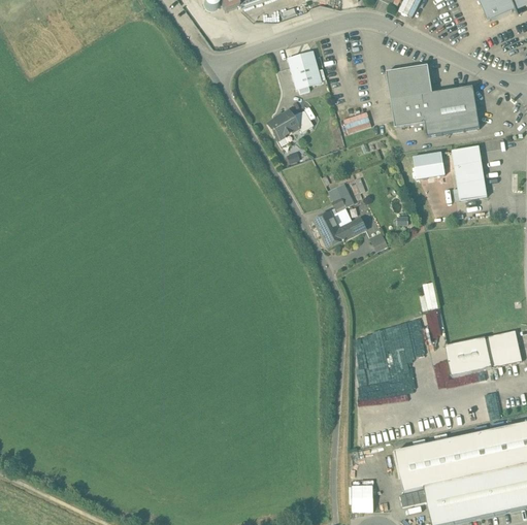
[(478,0),(487,21),(515,8),(515,7),(512,0),(478,0)]
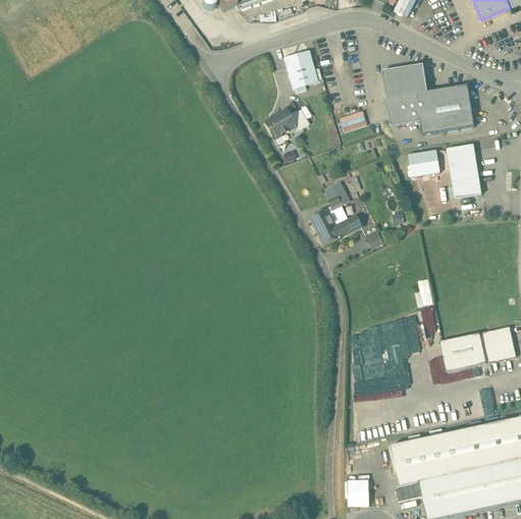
[(307,50),(282,57),(292,88),(316,81),(307,50)]
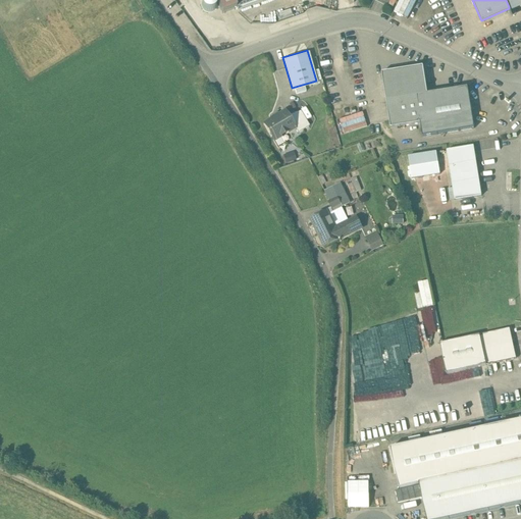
[(381,70),(384,94),(385,97),(426,91),(422,63),(381,70)]
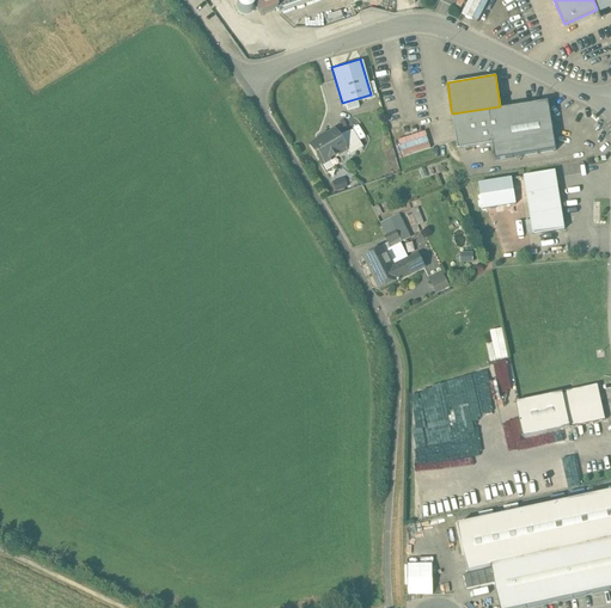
[(548,99),(503,105),(503,106),(487,109),(494,157),(555,147),(548,99)]
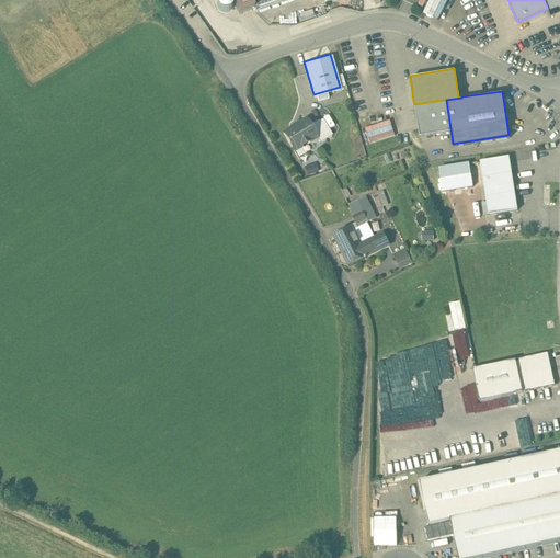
[(450,129),(449,121),(446,100),(414,104),(419,135),(450,129)]
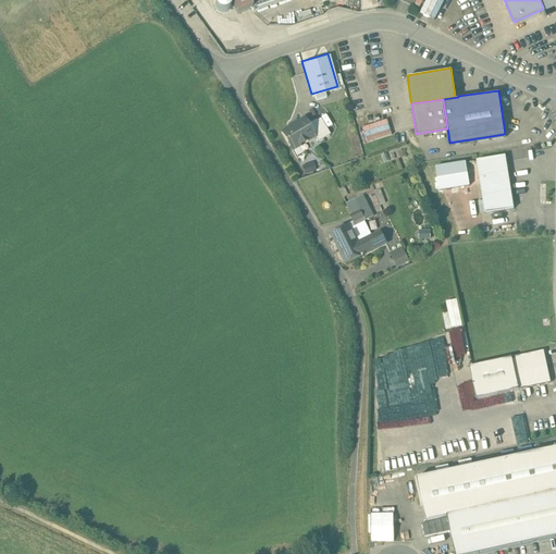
[(304,117),(295,121),(294,120),(287,123),(288,125),(281,130),(291,147),(313,133),(304,117)]
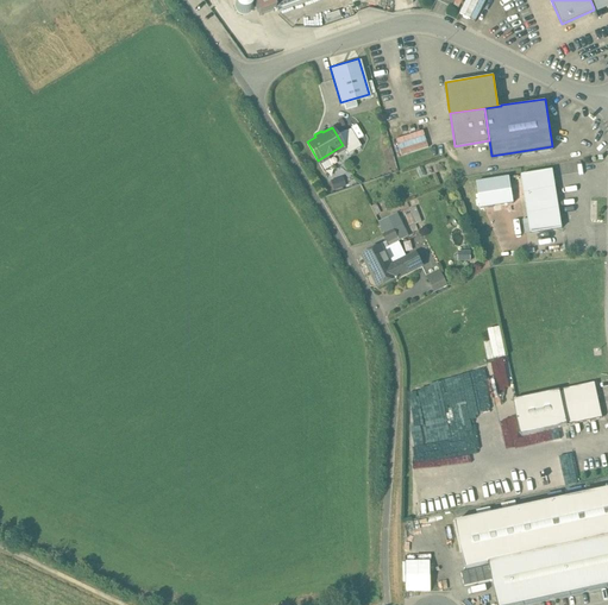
[(561,225),(559,218),(551,168),(521,172),(530,229),(561,225)]
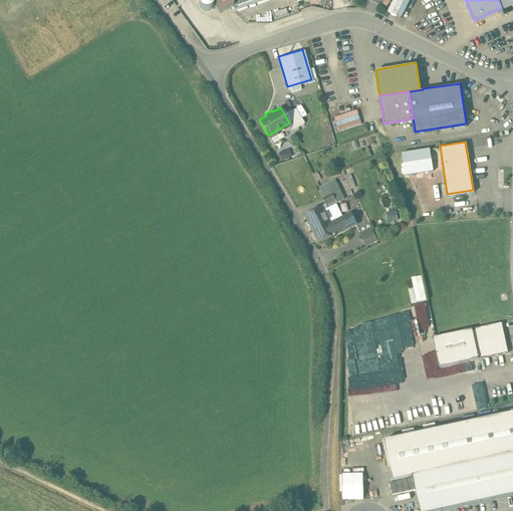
[(282,159),(291,154),(287,146),(278,151),(282,159)]
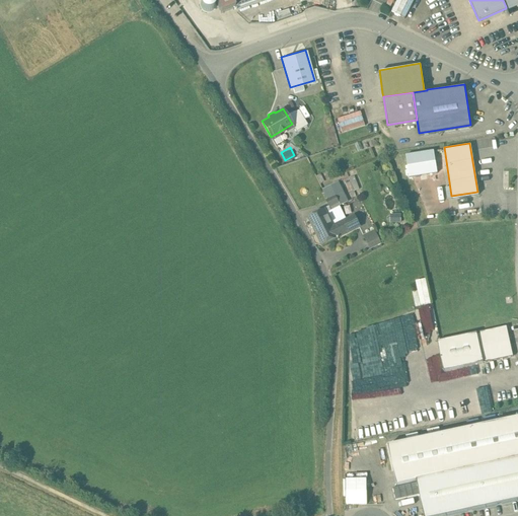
[(321,171),(315,173),(319,180),(324,177),(321,171)]
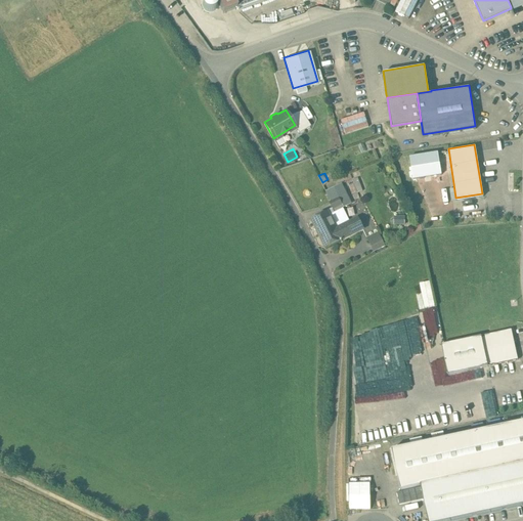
[(357,176),(352,178),(353,181),(356,189),(362,187),(357,176)]
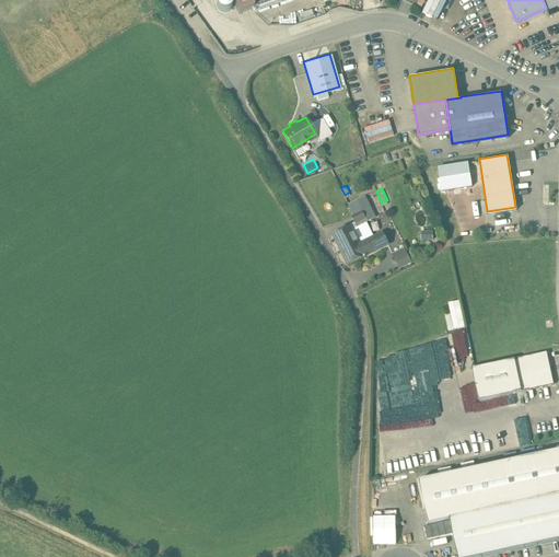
[(365,193),(347,201),(353,213),(361,209),(363,208),(361,205),(368,202),(369,206),(371,205),(365,193)]
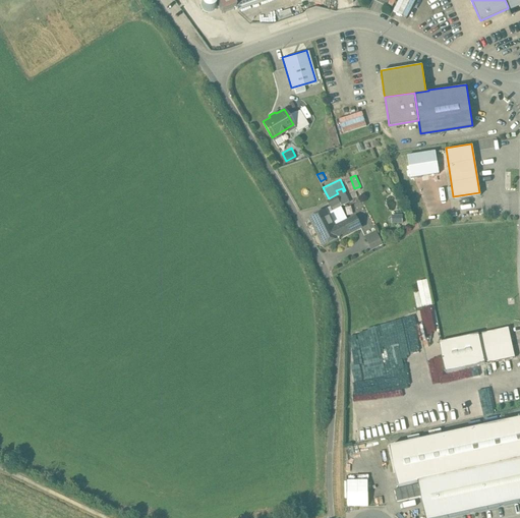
[(351,180),(345,182),(349,190),(354,188),(351,180)]
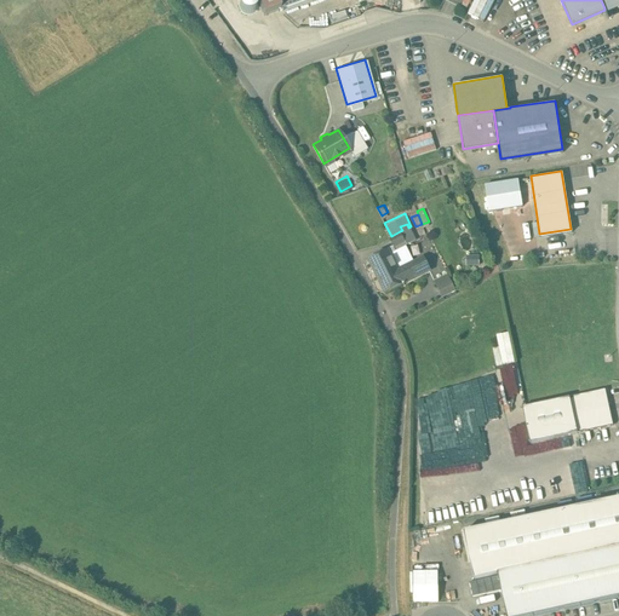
[(407,224),(400,226),(402,230),(400,231),(405,240),(400,242),(401,245),(403,243),(414,239),(408,228),(407,224)]
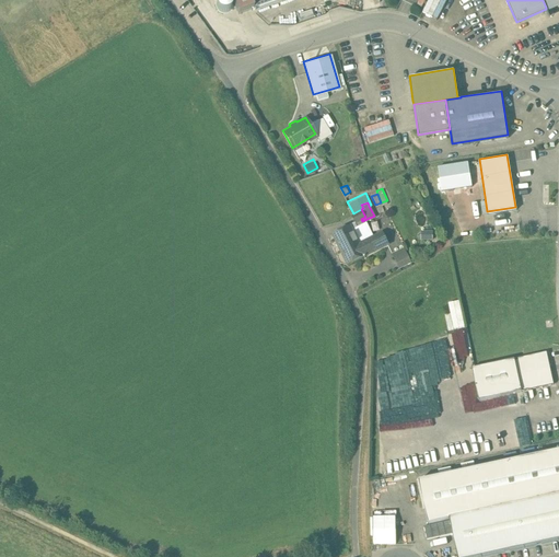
[(353,213),(351,215),(354,221),(361,219),(365,217),(361,209),(353,213)]
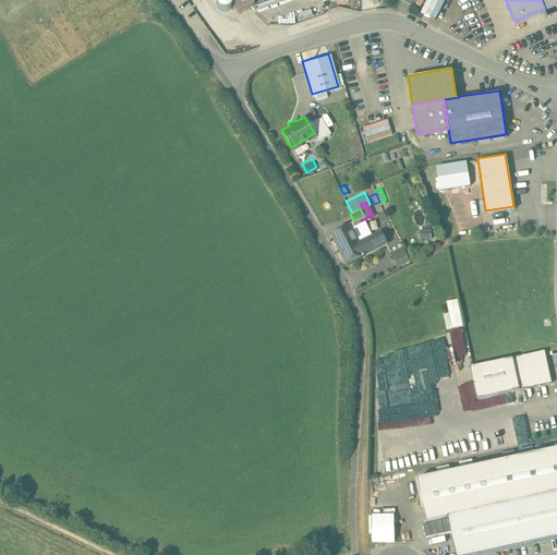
[(362,221),(355,225),(353,220),(349,222),(358,241),(371,234),(363,219),(361,220),(362,221)]
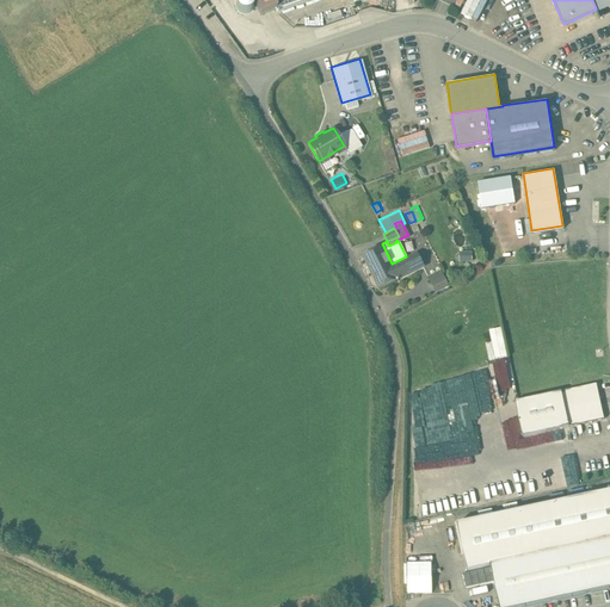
[(392,264),(382,243),(361,254),(377,287),(421,265),(414,252),(406,256),(392,264)]
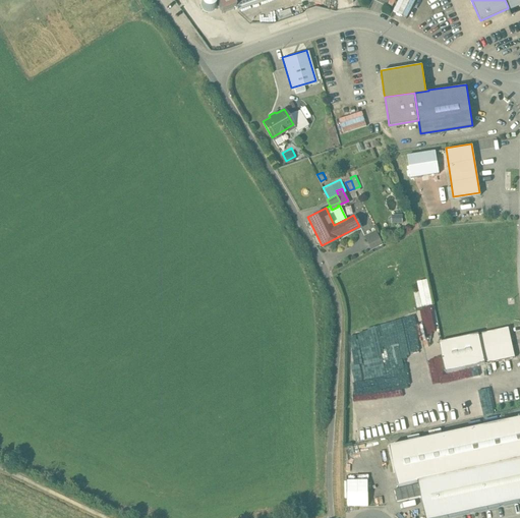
[(376,229),(363,234),(369,247),(382,242),(376,229)]
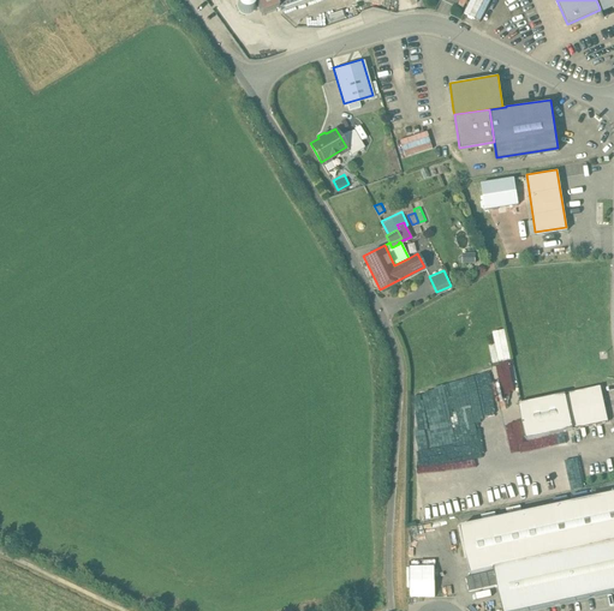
[(572,426),(607,419),(600,383),(564,391),(572,426)]
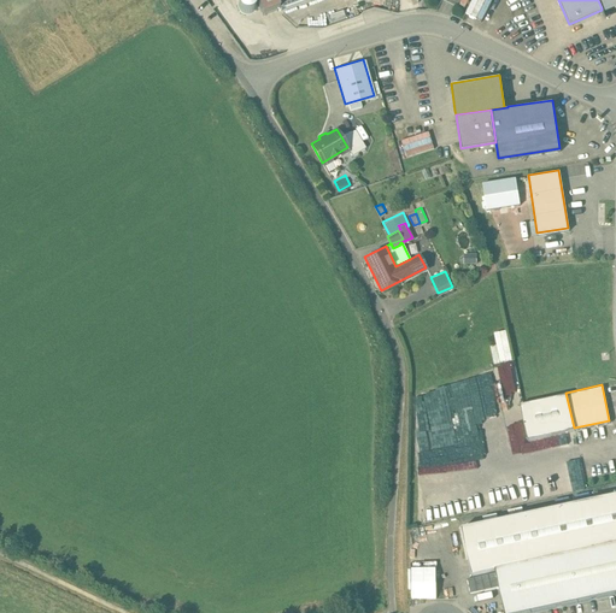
[(574,428),(565,393),(518,402),(527,438),(574,428)]
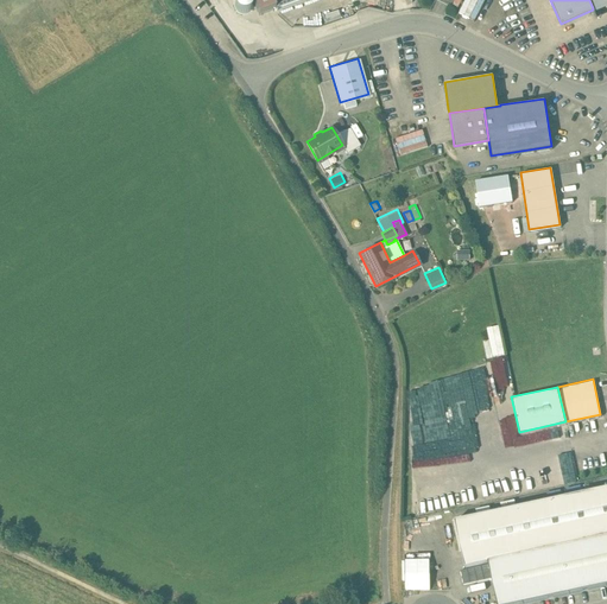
[(568,452),(539,459),(545,483),(574,476),(568,452)]
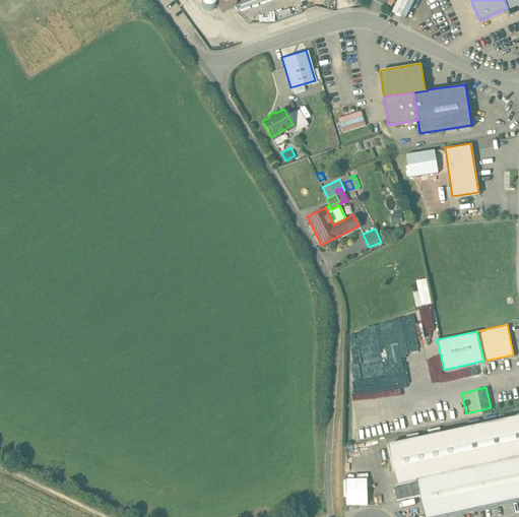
[(416,478),(518,456),(518,414),(388,444),(397,485),(416,479),(416,478)]
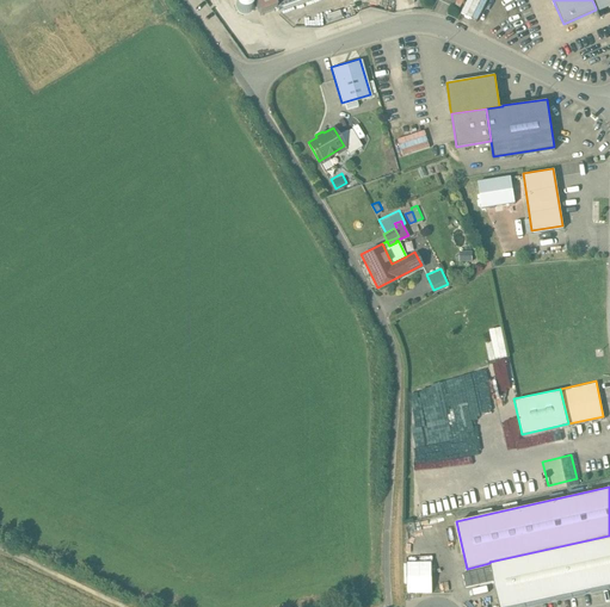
[(609,536),(490,562),(490,563),(499,606),(509,606),(609,584),(609,536)]
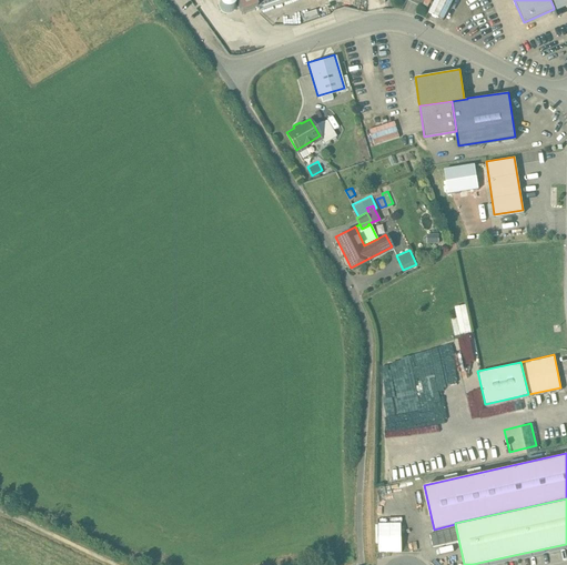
[(376,550),(401,550),(402,521),(376,521),(376,550)]
